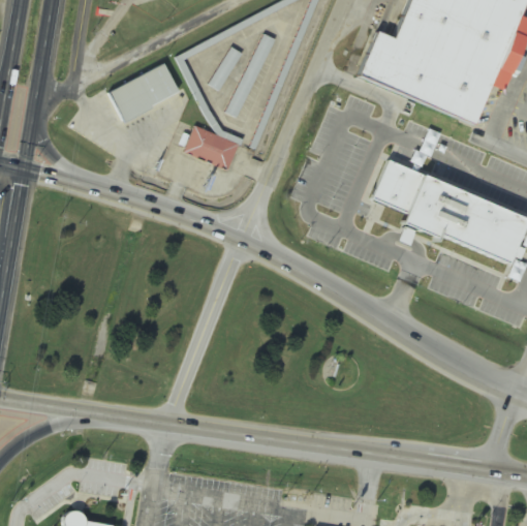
[(308,0),(251,146),(258,149),(316,0),(308,0)]
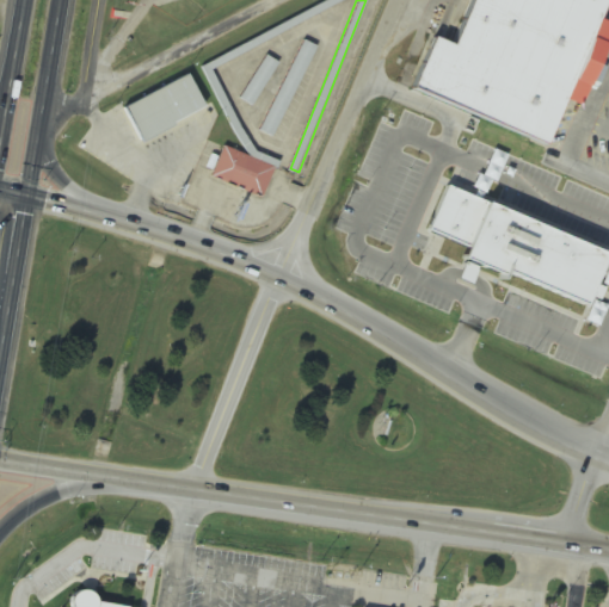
[(608,0),(552,141),(442,98),(480,0),(608,0)]
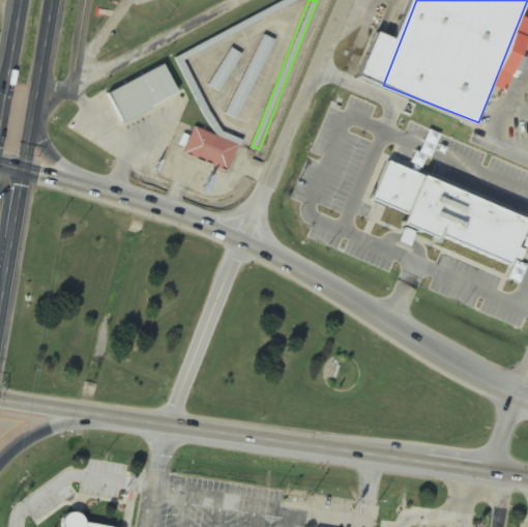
[(238,117),(275,38),(264,33),(227,111),(238,117)]
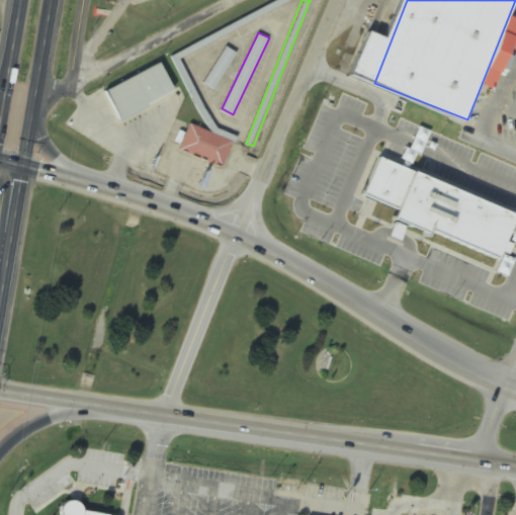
[(215,88),(237,52),(227,45),(204,82),(215,88)]
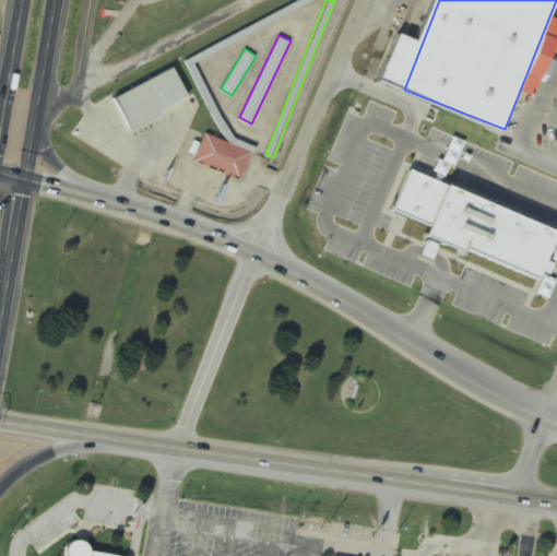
[(188,99),(175,68),(114,95),(128,127),(188,99)]
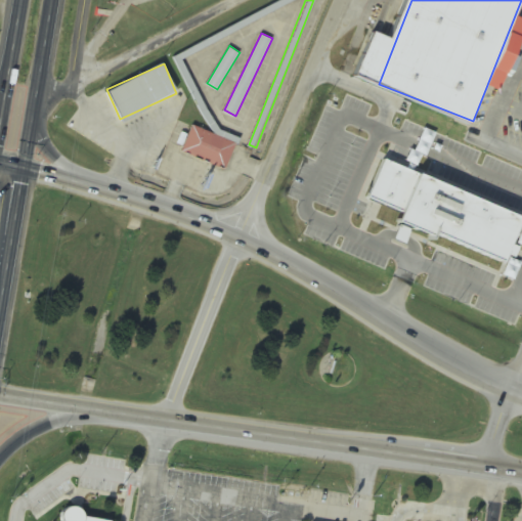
[(227,167),(236,139),(218,133),(217,133),(191,124),(182,152),(227,167)]
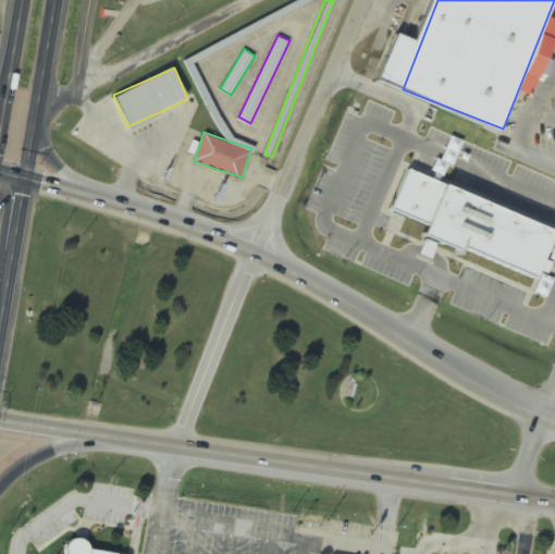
[(554,174),(540,174),(540,186),(554,185),(554,174)]
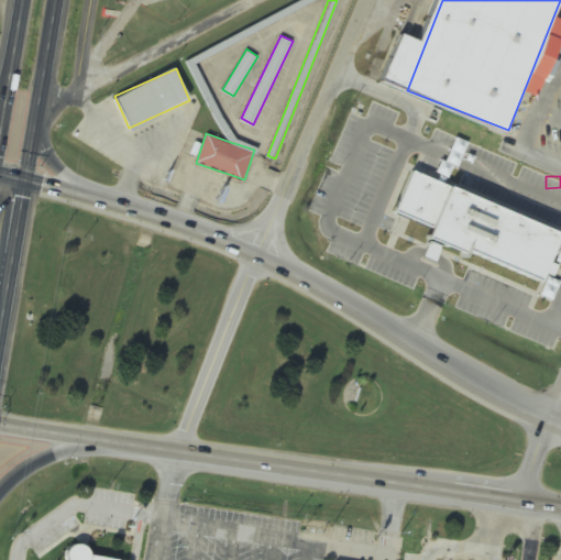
[(119,559),(86,555),(86,546),(67,544),(65,559),(119,559)]
